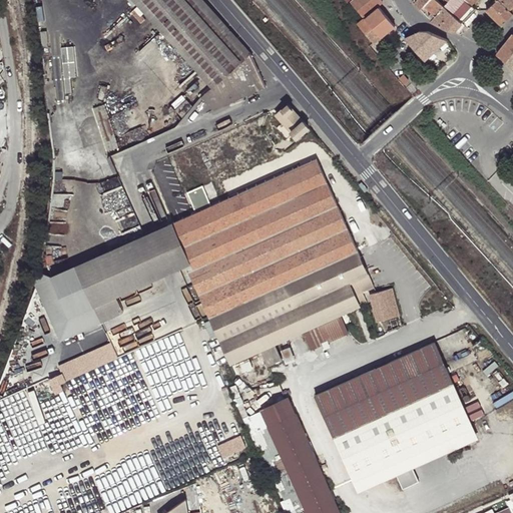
[(211,86),(133,0),(114,0),(200,96),(211,86)]
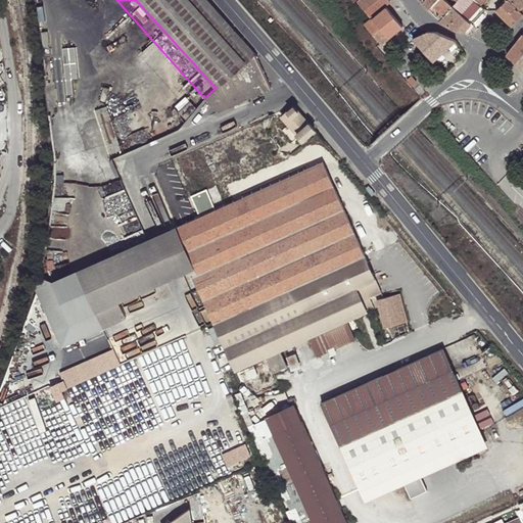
[(136,0),(216,88),(204,98),(217,111),(248,98),(281,84),(205,0),(136,0)]
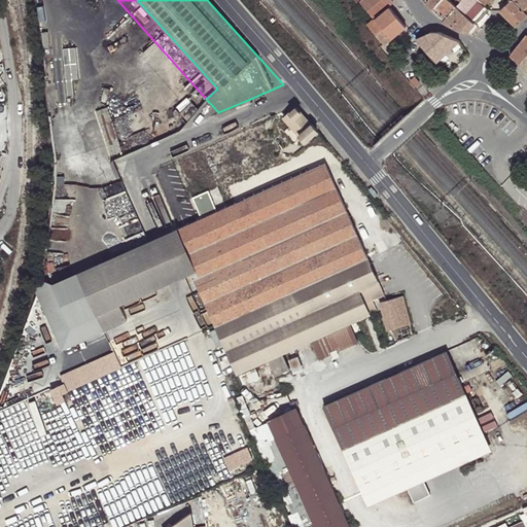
[(362,0),(361,2),(374,19),(388,6),(392,1),(391,0),(362,0)]
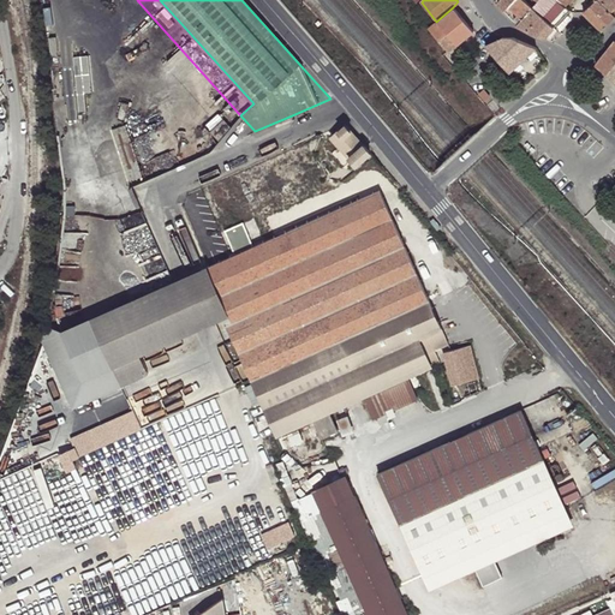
[(512,0),(494,0),(503,11),(512,0)]
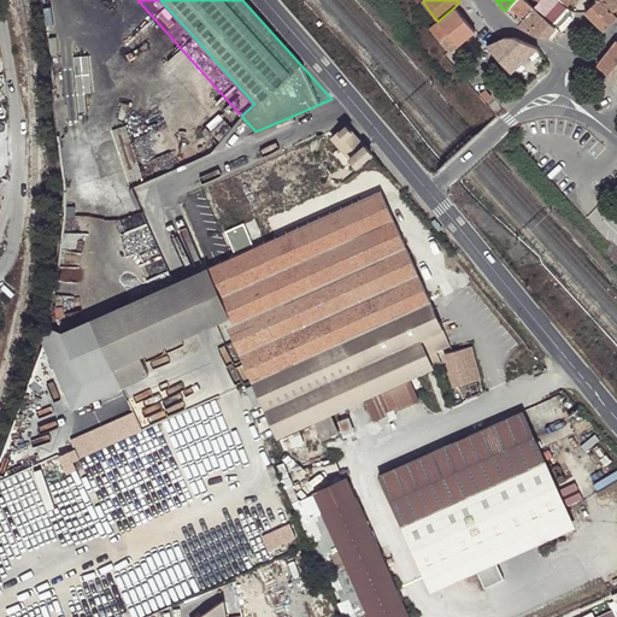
[(517,24),(534,7),(526,0),(513,0),(505,11),(511,19),(517,24)]
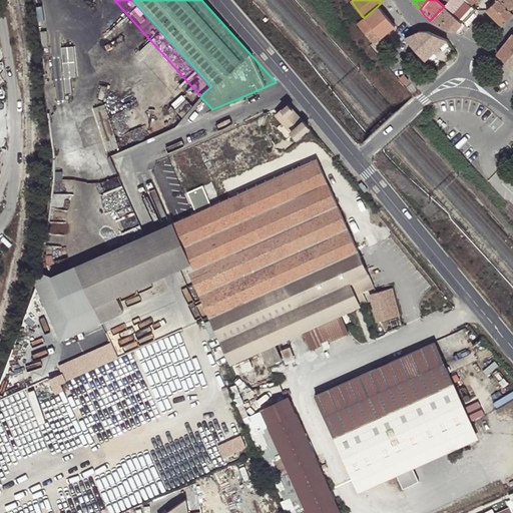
[(449,10),(458,0),(448,0),(444,6),(449,10)]
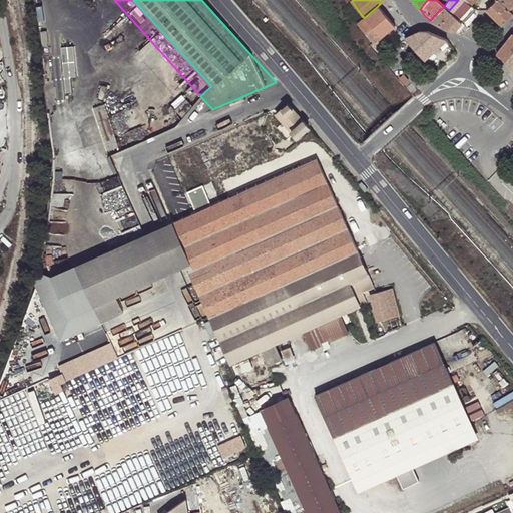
[(458,0),(449,10),(462,22),(475,8),(472,5),(465,0),(458,0)]
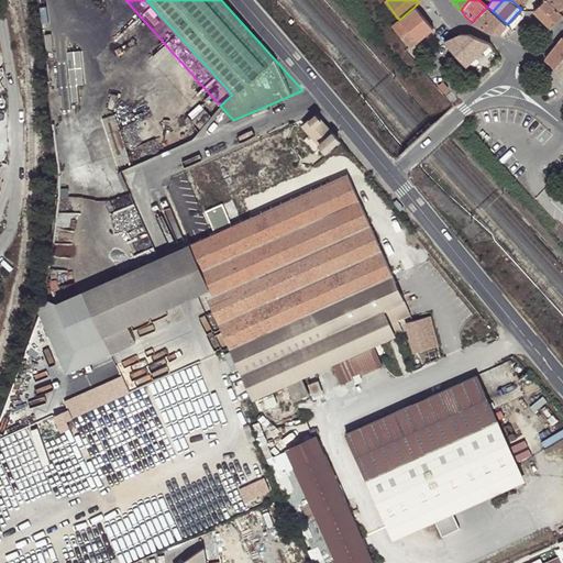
[(562,15),(562,13),(560,10),(559,10),(548,0),(544,0),(533,11),(551,28),(562,15)]
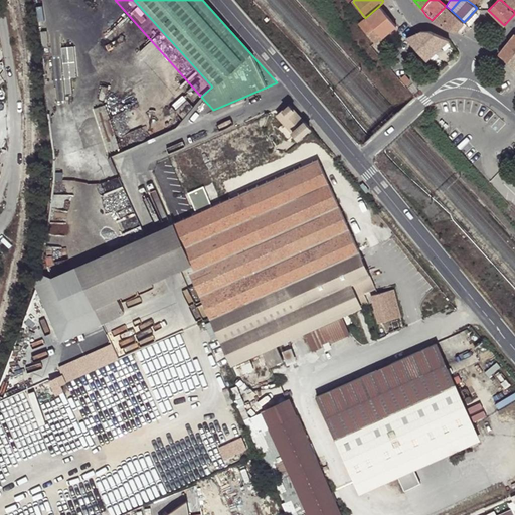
[(514,0),(501,0),(511,9),(512,9),(514,5),(514,0)]
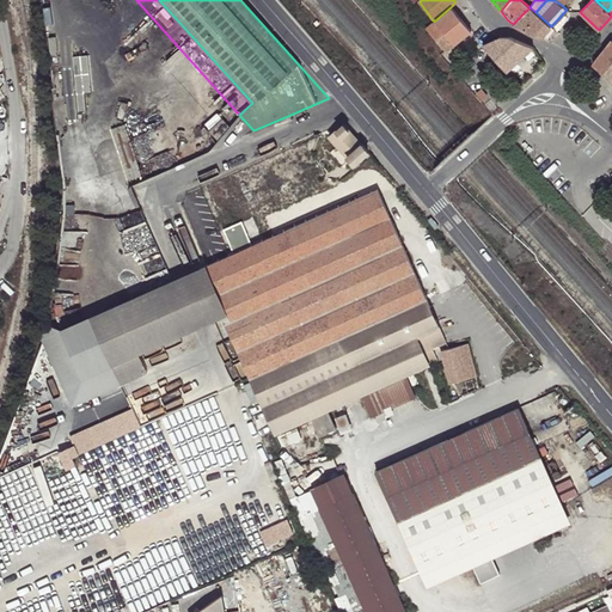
[(451,7),(434,22),(427,28),(446,51),(470,30),(451,7)]
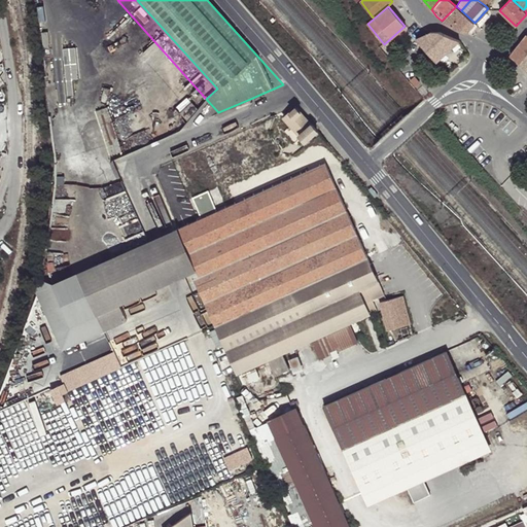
[(465,33),(475,23),(461,10),(456,6),(442,21),(465,33)]
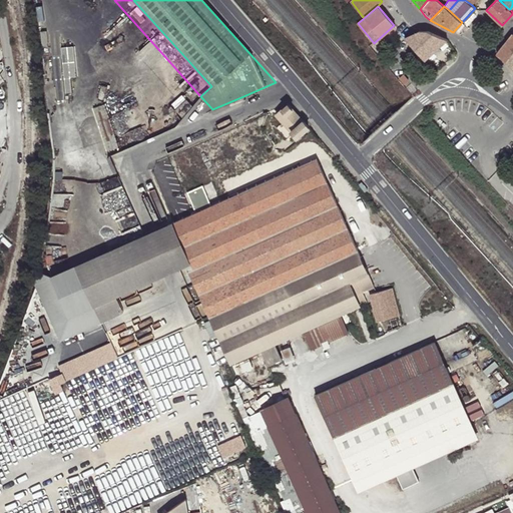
[(424,60),(447,39),(430,29),(419,29),(404,37),(424,60)]
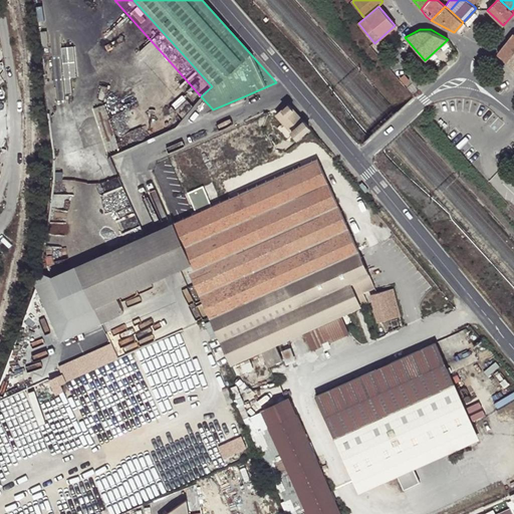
[(498,53),(507,61),(513,51),(513,33),(513,34),(498,53)]
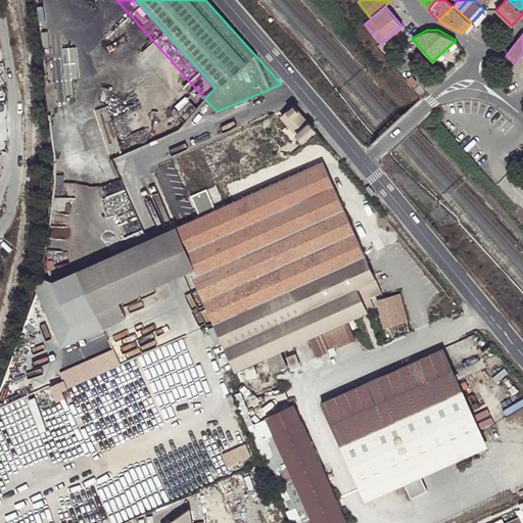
[(68,46),(72,93),(78,92),(77,77),(82,77),(80,45),(68,46)]
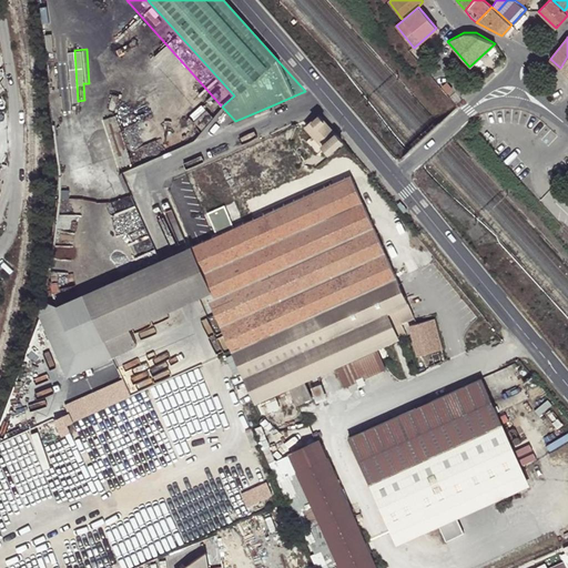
[(453,88),(447,81),(442,87),(447,93),(453,88)]
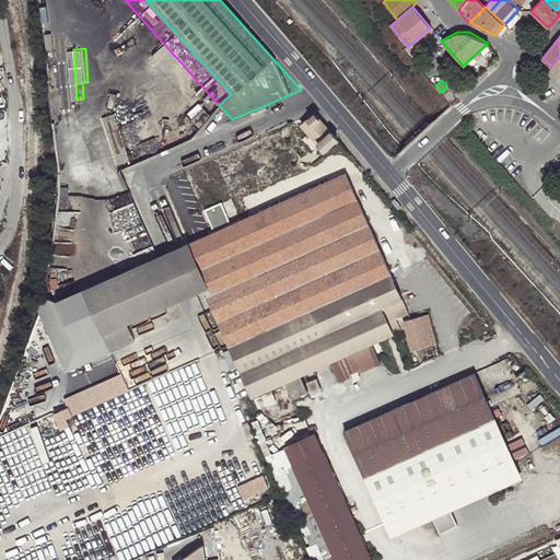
[(124,113),(108,115),(116,163),(131,161),(124,113)]
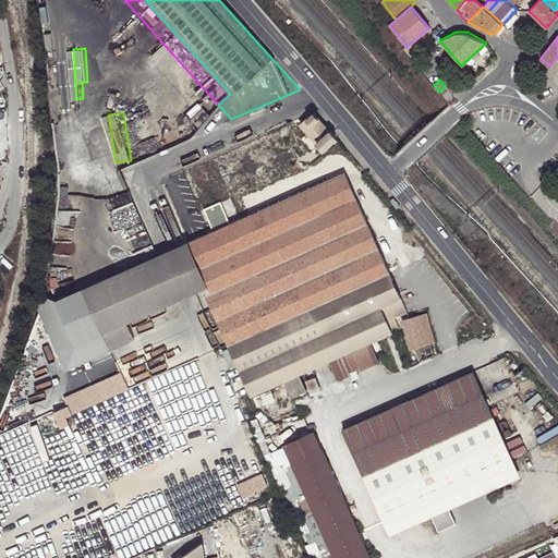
[(300,126),(311,138),(325,126),(314,113),(300,126)]
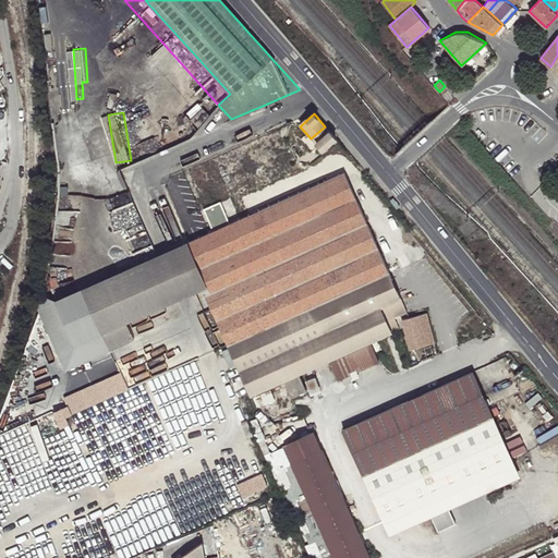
[(325,126),(311,138),(322,152),(336,140),(325,126)]
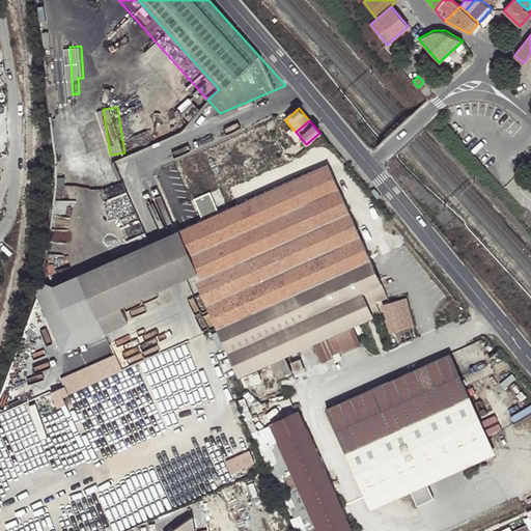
[(217,330),(370,260),(327,164),(218,213),(210,193),(194,200),(202,220),(175,232),(200,290),(217,330)]
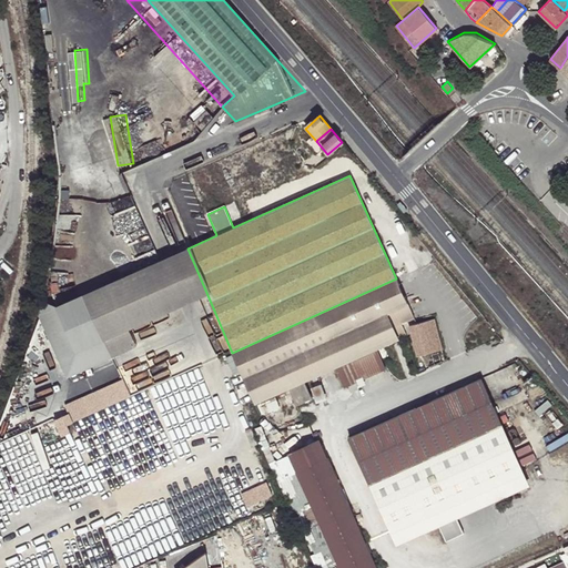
[(214,311),(188,249),(172,255),(82,295),(41,314),(68,375),(198,317),(214,311)]
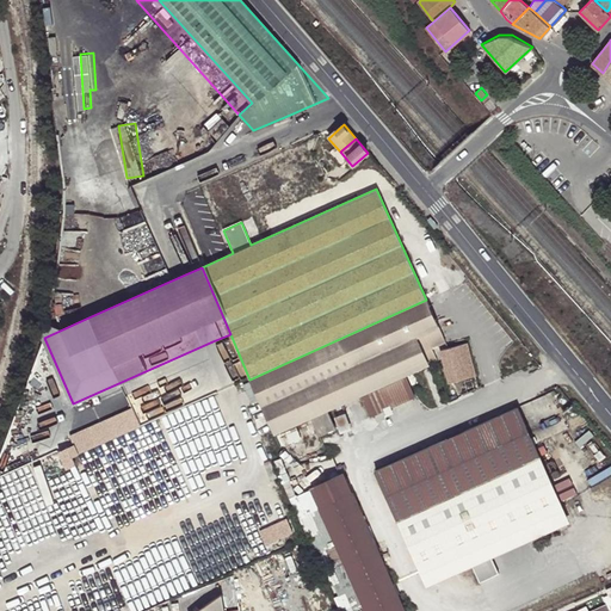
[(445,343),(426,300),(250,380),(275,434),(312,418),(319,436),(335,429),(327,409),(356,397),(437,362),(432,349),(445,343)]
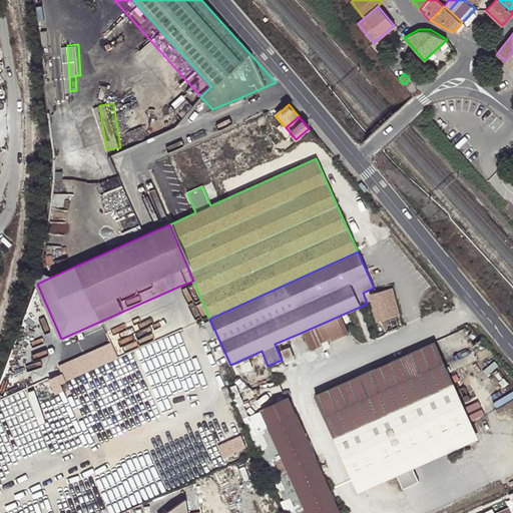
[(370,295),(374,312),(397,307),(394,294),(406,291),(404,286),(370,295)]
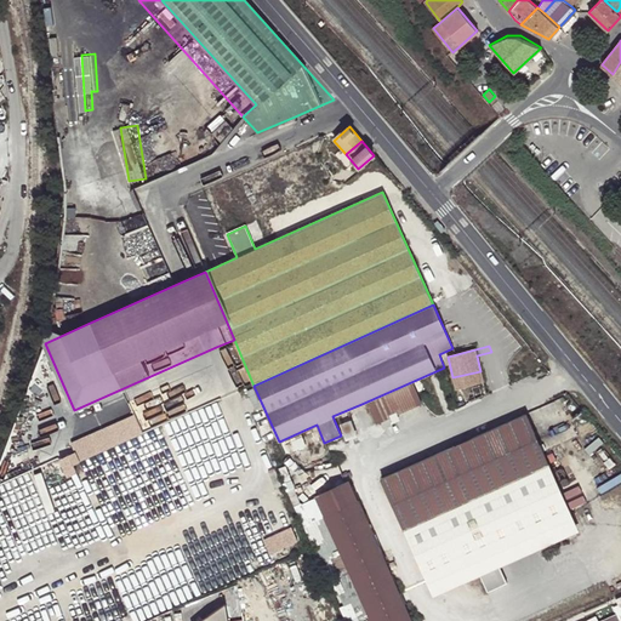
[(368,405),(376,425),(421,404),(412,385),(368,405)]
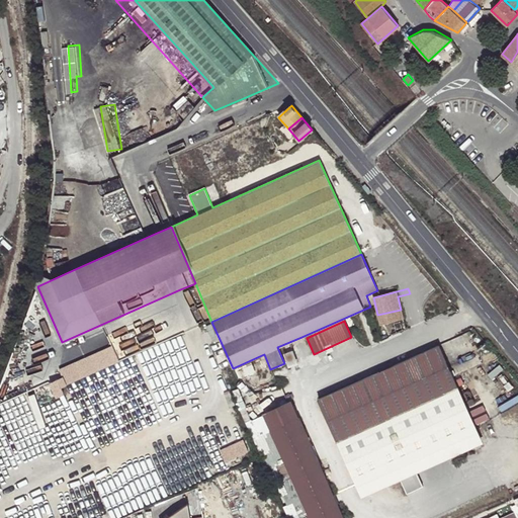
[(310,356),(301,337),(277,347),(284,363),(286,366),(310,356)]
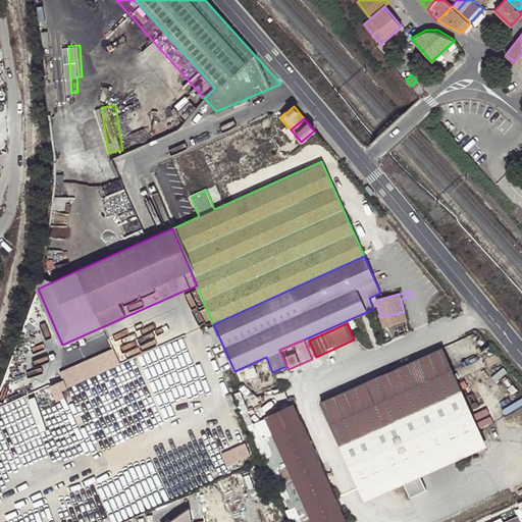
[(441,346),(320,402),(359,486),(480,431),(441,346)]
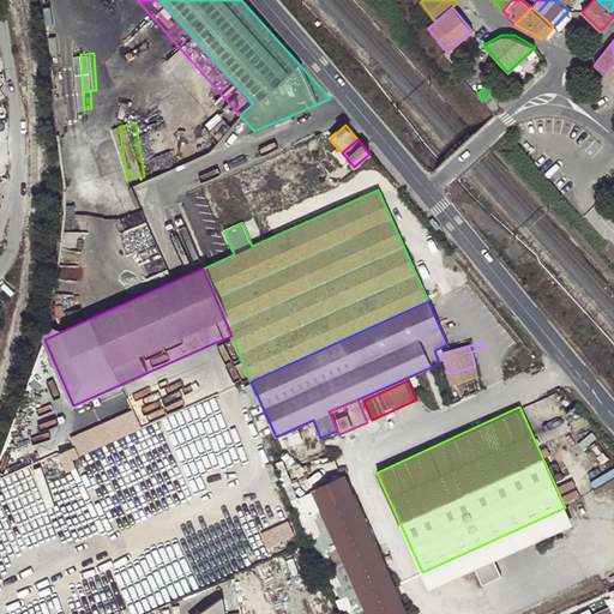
[(76,468),(74,467),(67,449),(59,453),(66,471),(76,468)]
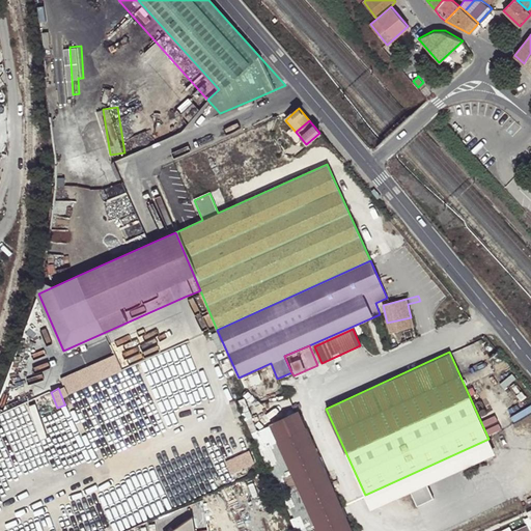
[(270,426),(316,530),(353,530),(300,413),(270,426)]
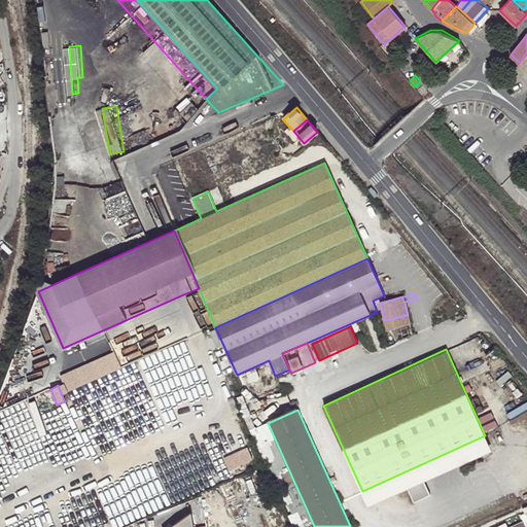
[(226,456),(233,470),(258,458),(252,445),(226,456)]
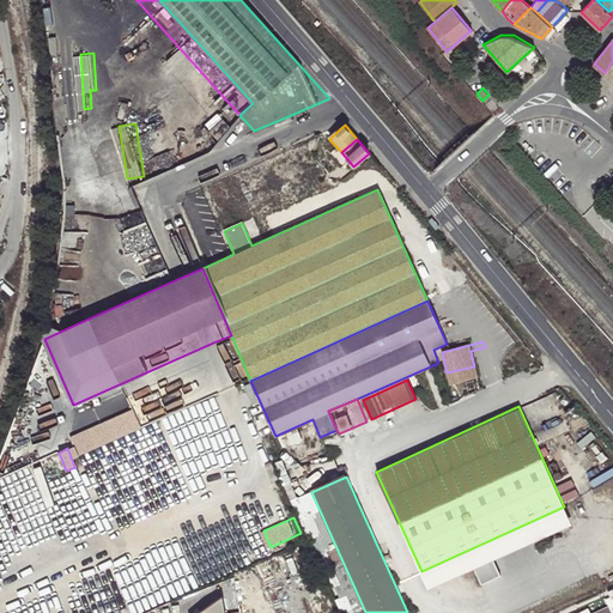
[(202,612),(226,612),(224,599),(202,612)]
